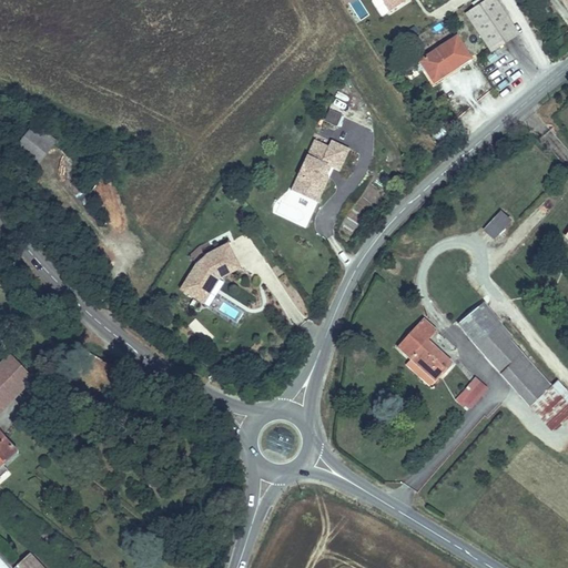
[(382,0),(391,12),(407,0),(382,0)]
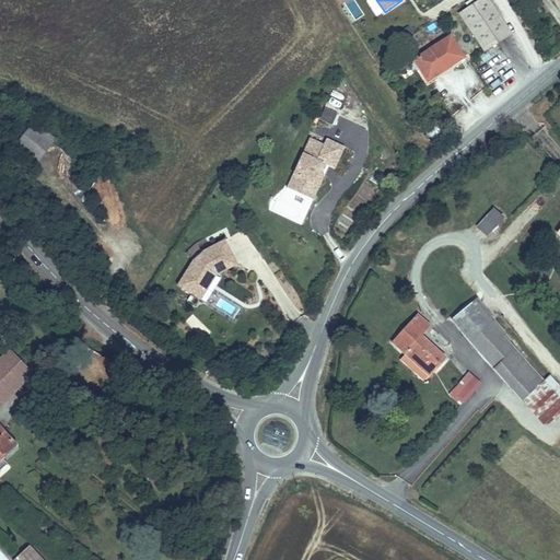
[(480,0),(459,14),(483,51),(512,34),(489,0),(480,0)]
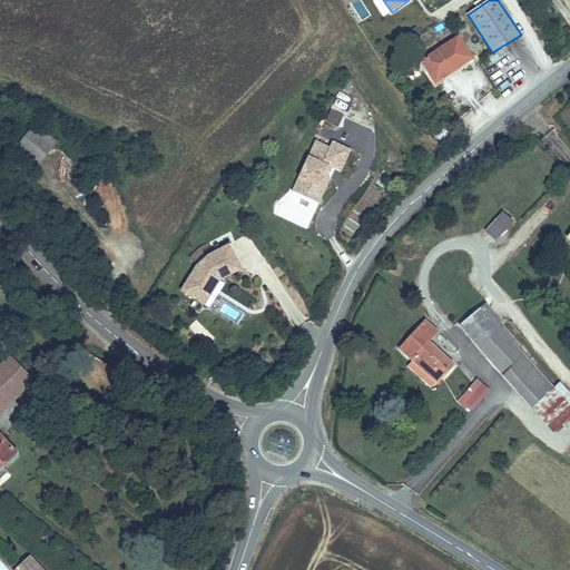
[(428,71),(435,82),(472,59),(459,38),(419,64),(421,66),(416,68),(420,72),(423,70),(425,72),(428,71)]
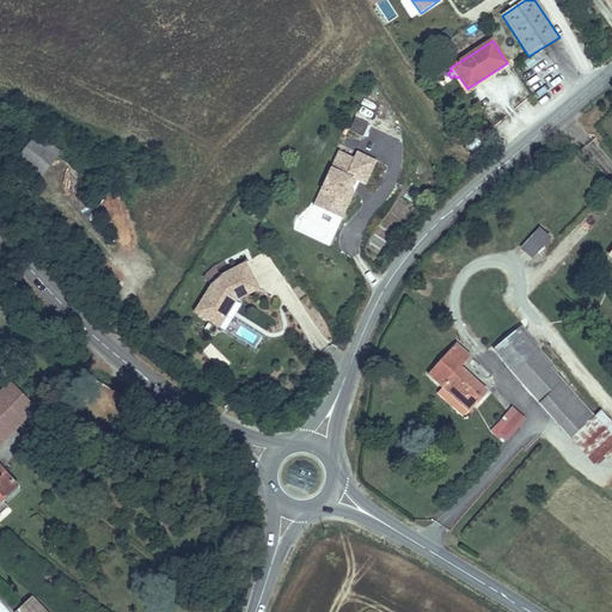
[(362,118),(352,114),(346,128),(356,133),(362,118)]
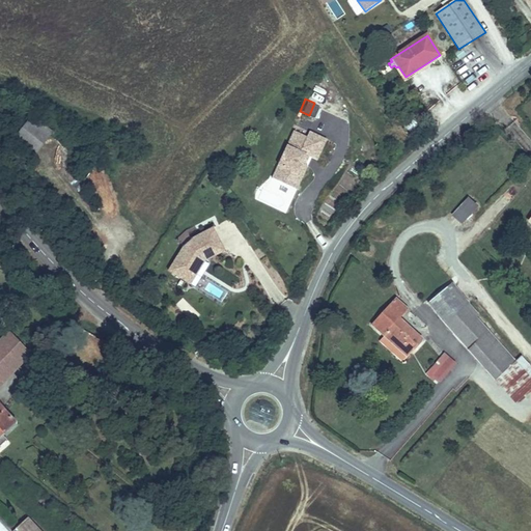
[(32,116),(12,140),(33,157),(52,133),(32,116)]
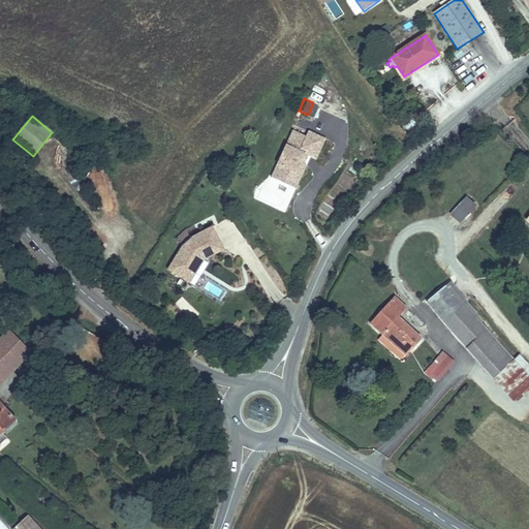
[(321,136),(304,129),(302,134),(288,129),(274,163),(277,164),(278,168),(274,178),(286,184),(293,187),(299,174),(304,163),(301,162),(298,160),(301,152),(305,154),(312,157),(321,136)]
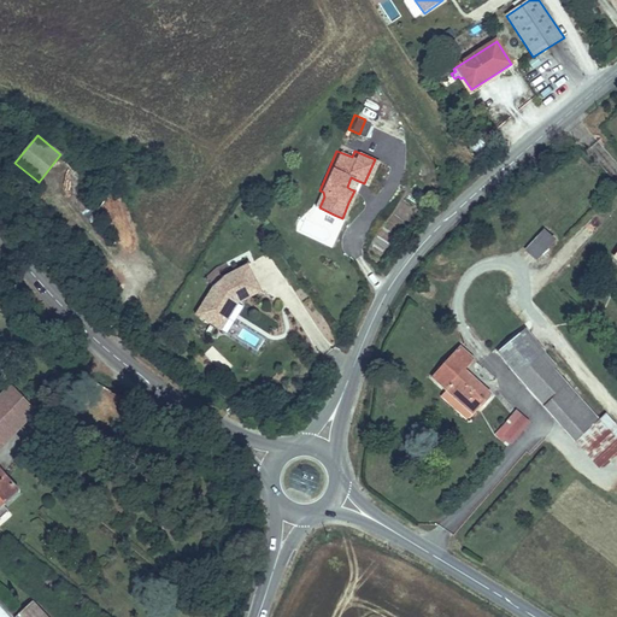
[(319,207),(324,197),(323,192),(319,191),(313,205),(319,207)]
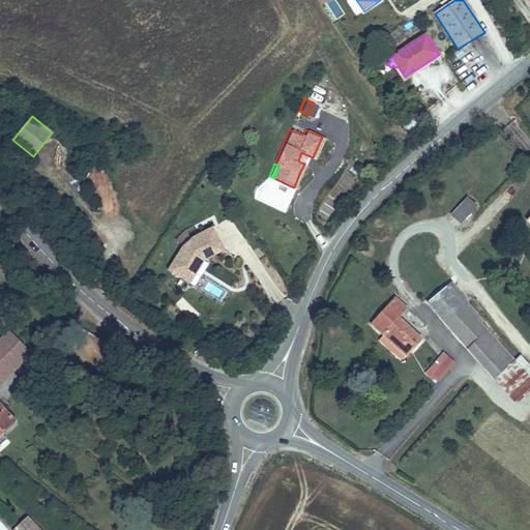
[(468,199),(453,215),(462,223),(476,206),(468,199)]
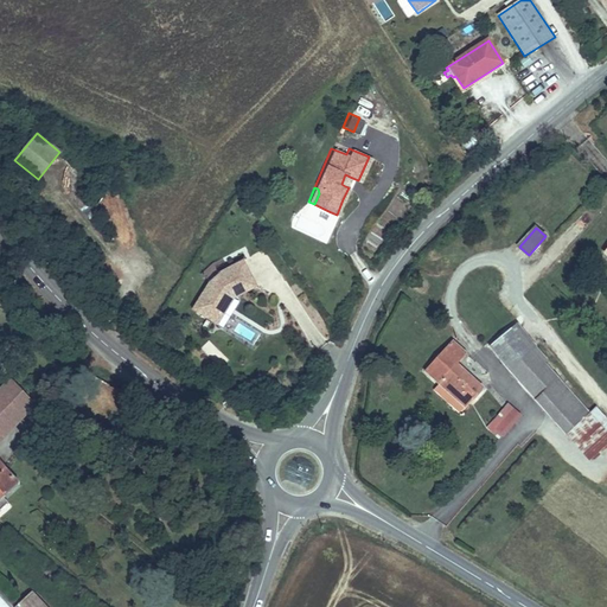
[(257,282),(246,255),(221,266),(223,272),(216,276),(211,273),(191,299),(211,315),(217,308),(216,304),(228,288),(230,291),(232,293),(257,282)]
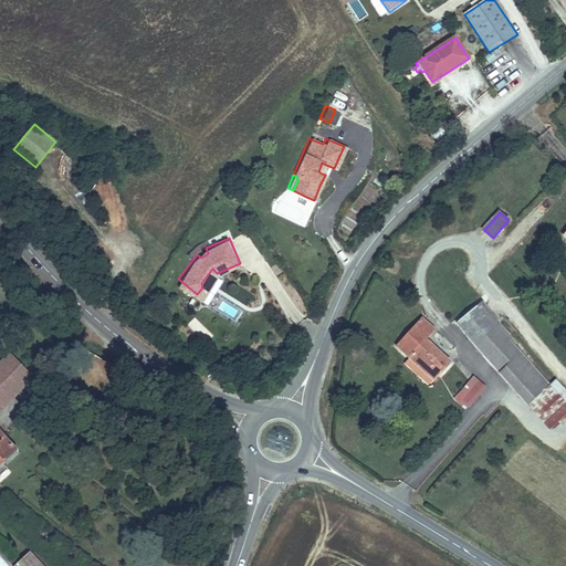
[(215,271),(212,269),(201,283),(202,287),(215,271)]
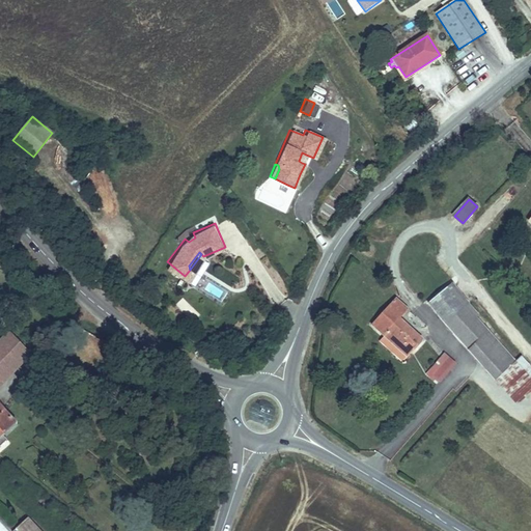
[(429,303),(474,354),(493,337),(476,317),(478,315),(451,284),(429,303)]
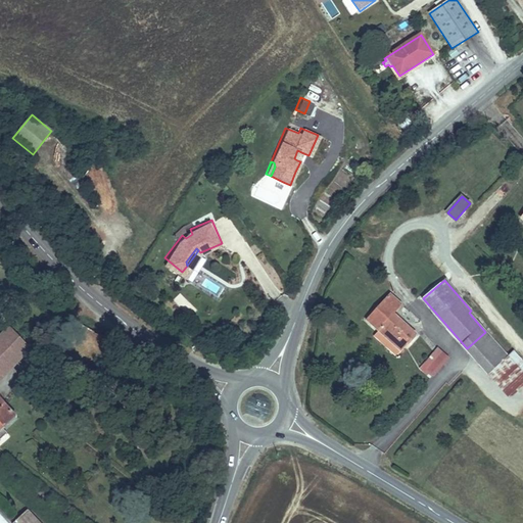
[(390,295),(367,320),(400,350),(415,335),(393,315),(401,305),(390,295)]
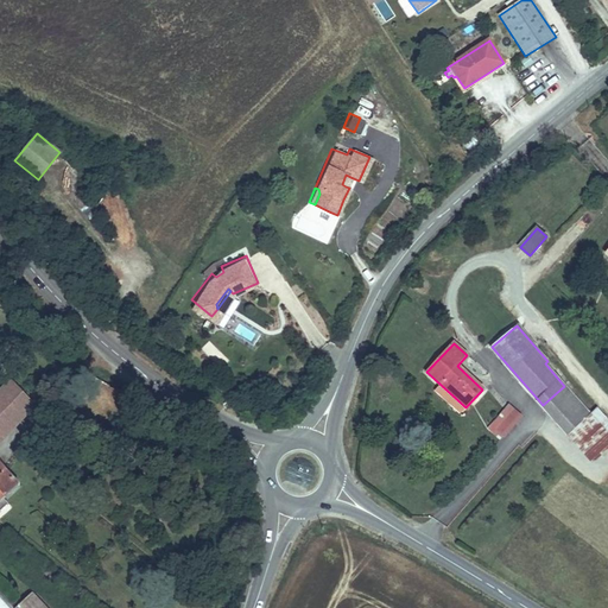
[(12,380),(0,392),(0,442),(37,405),(12,380)]
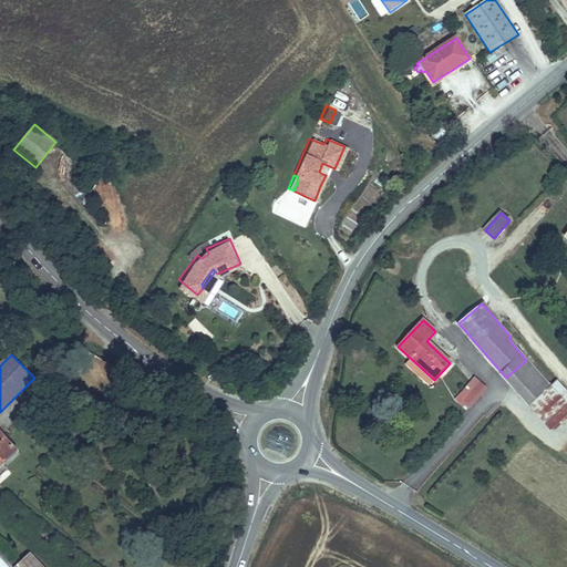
[(526,360),(506,378),(531,404),(532,403),(550,387),(526,360)]
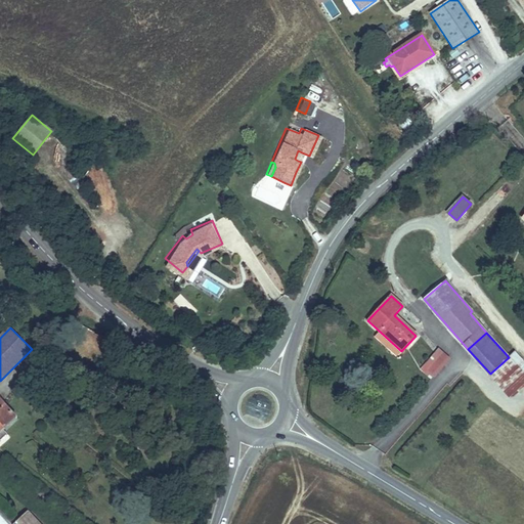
[(441,355),(439,350),(424,367),(428,372),(425,375),(430,380),(433,376),(435,378),(448,362),(441,355)]
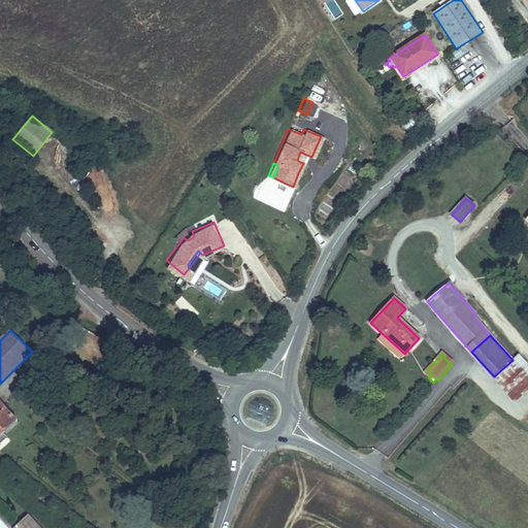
[(495,375),(516,398),(527,387),(527,364),(519,355),(513,360),(495,375)]
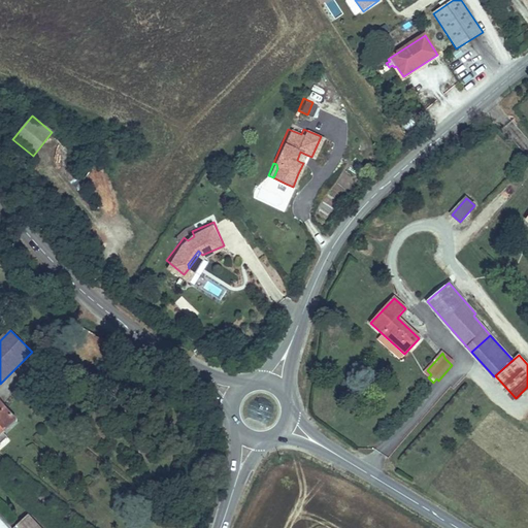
[(0,442),(7,436),(3,433),(17,421),(0,402),(0,442)]
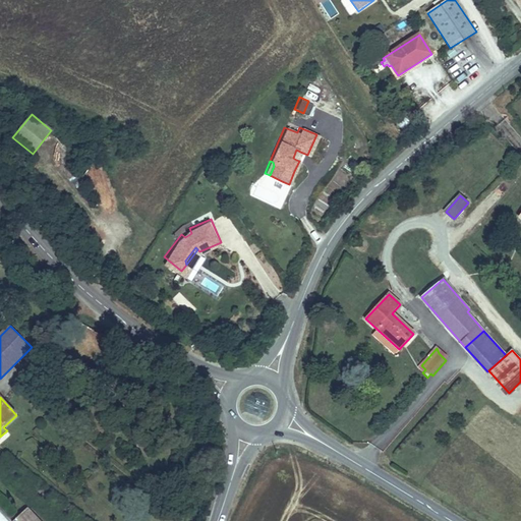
[(39,520),(27,508),(16,519),(17,520),(39,520)]
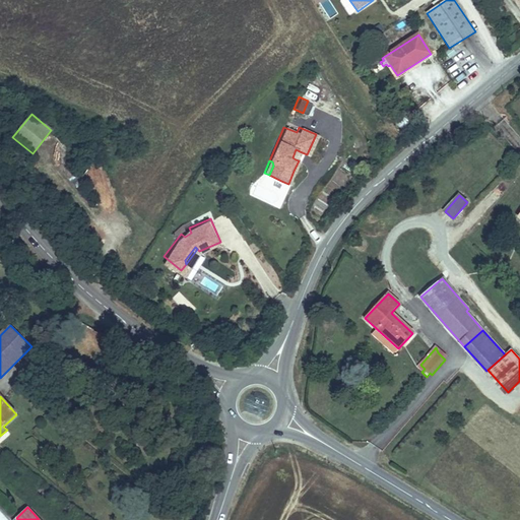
[(8,519),(0,511),(0,519),(8,519)]
